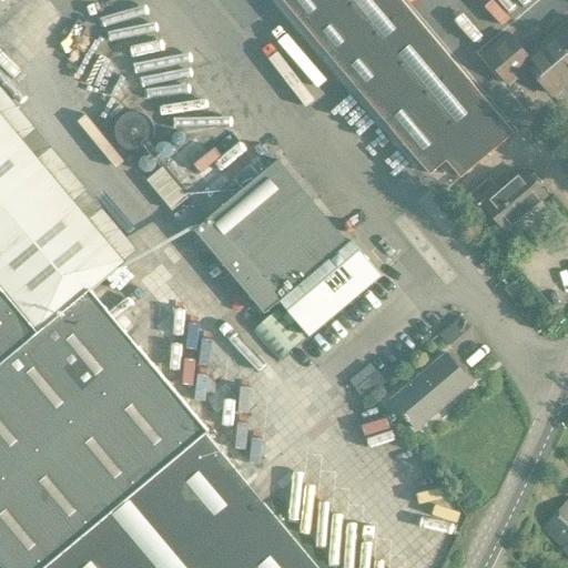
[(283,0),(430,174),(447,160),(460,176),(514,131),(403,0),(283,0)]
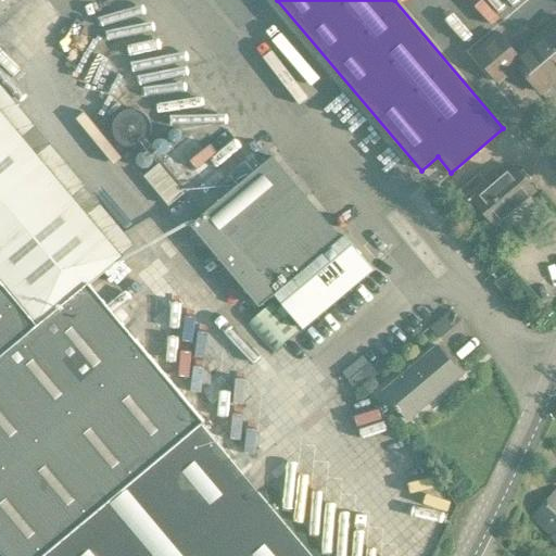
[(494,77),(514,61),(541,92),(555,78),(555,22),(517,54),(498,32),(474,52),(494,77)]
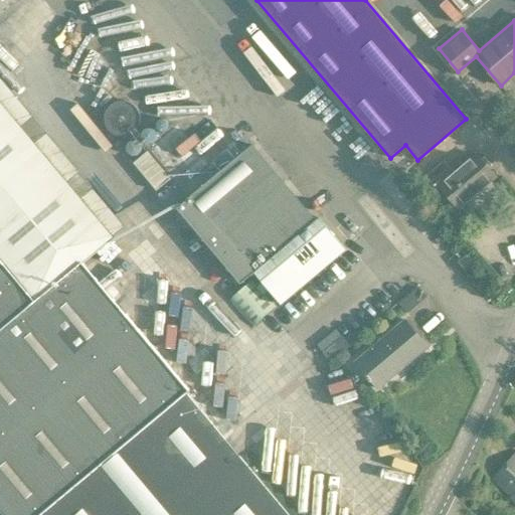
[(0,101),(0,256),(36,301),(82,263),(113,237),(0,101)]
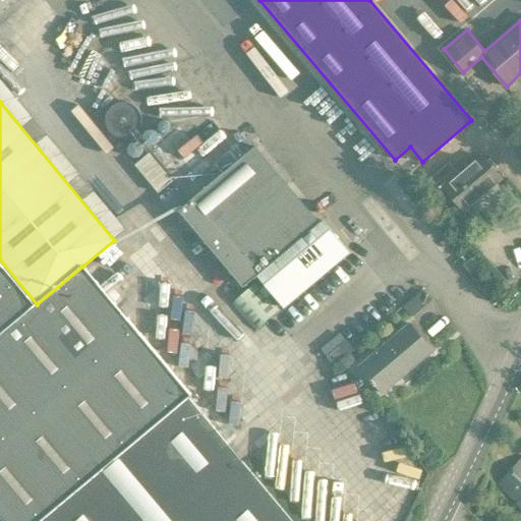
[(243,287),(256,276),(283,306),(348,251),(338,240),(335,242),(327,233),(331,230),(323,221),(320,224),(254,147),(193,198),(179,211),(243,287)]
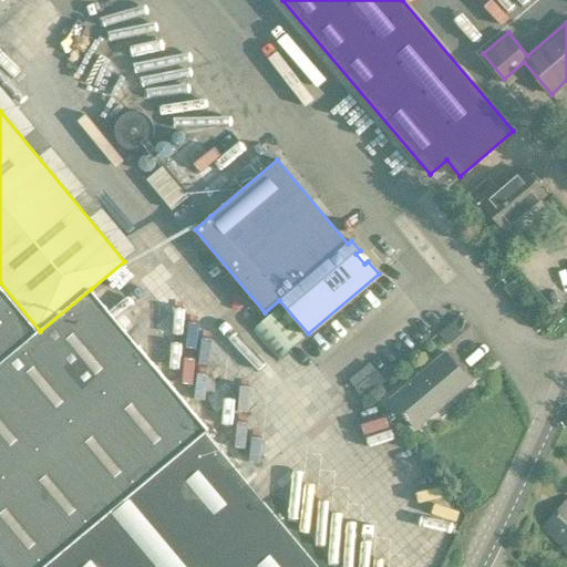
[(488,176),(467,194),(480,208),(484,205),(492,213),(480,223),(497,244),(507,236),(503,230),(545,195),(524,169),(500,189),(488,176)]
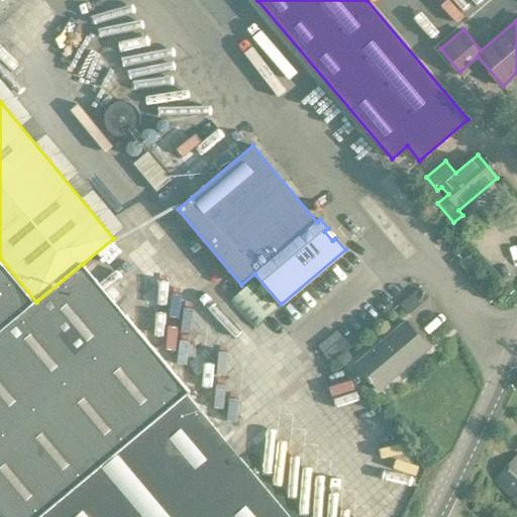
[(476,265),(469,255),(459,263),(467,273),(476,265)]
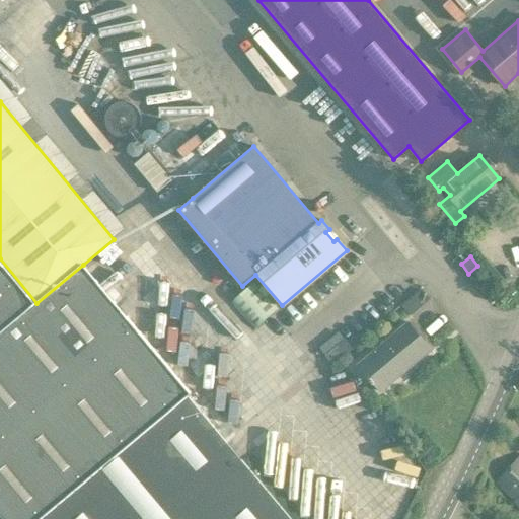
[(0,258),(0,514),(4,518),(291,518),(83,265),(36,303),(0,258)]
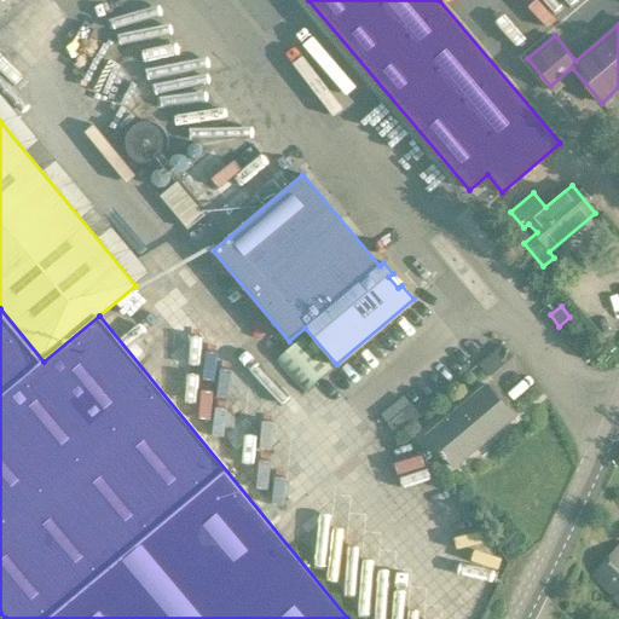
[(304,336),(275,362),(302,393),(331,369),(333,368),(318,352),(311,342),(304,336)]
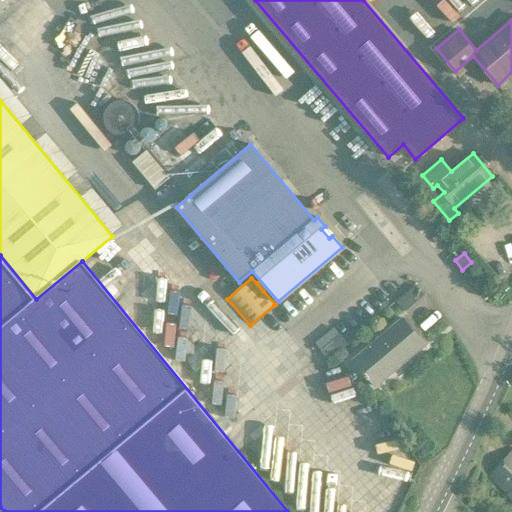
[(416,285),(397,302),(405,311),(424,295),(416,285)]
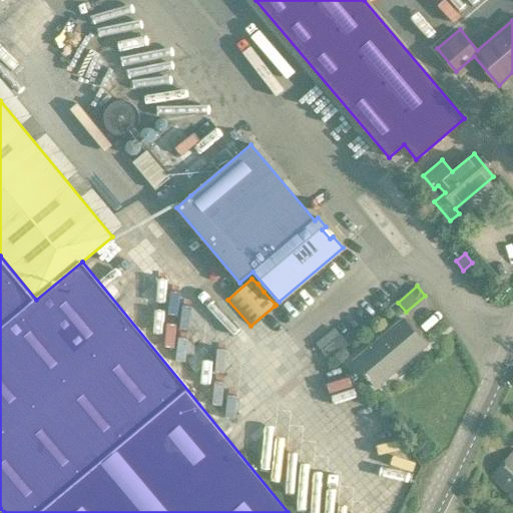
[(376,387),(425,346),(403,319),(354,360),(367,376),(364,378),(367,381),(370,379),(376,387)]
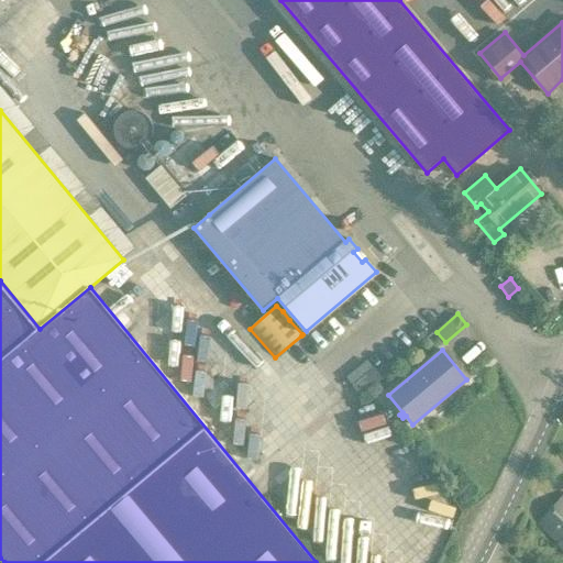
[(373,368),(352,386),(361,396),(382,378),(383,377),(374,367),(373,368)]
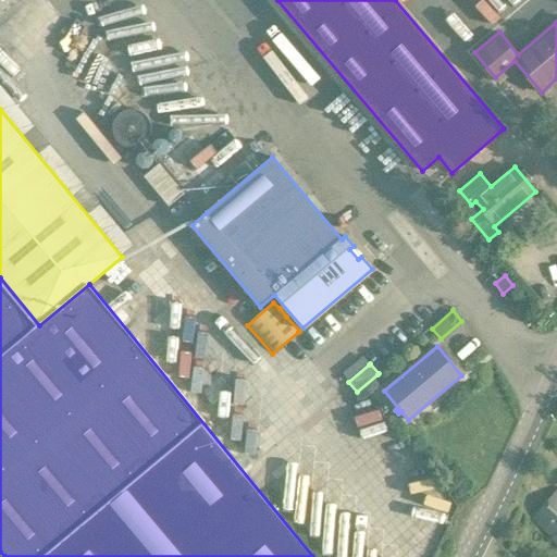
[(556,491),(532,519),(556,541),(556,491)]
